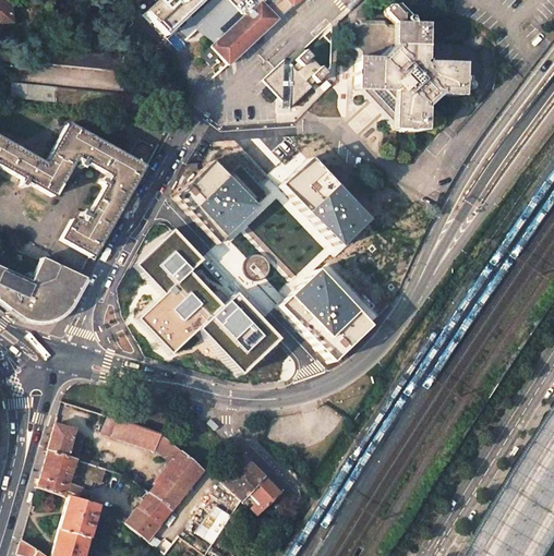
[(0,21),(15,21),(14,0),(0,0),(0,21)]
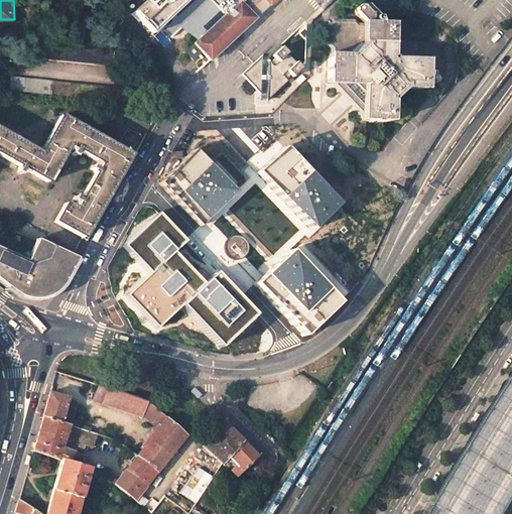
[(223,0),(233,10),(229,13),(210,31),(209,29),(203,34),(205,35),(198,41),(206,50),(214,58),(273,3),(270,0),(147,0),(137,11),(156,32),(190,0),(223,0)]
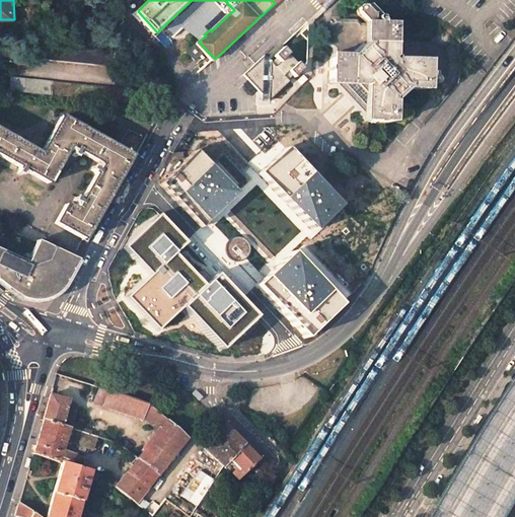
[(234,10),(224,0),(214,0),(225,11),(227,9),(230,13),(234,10)]
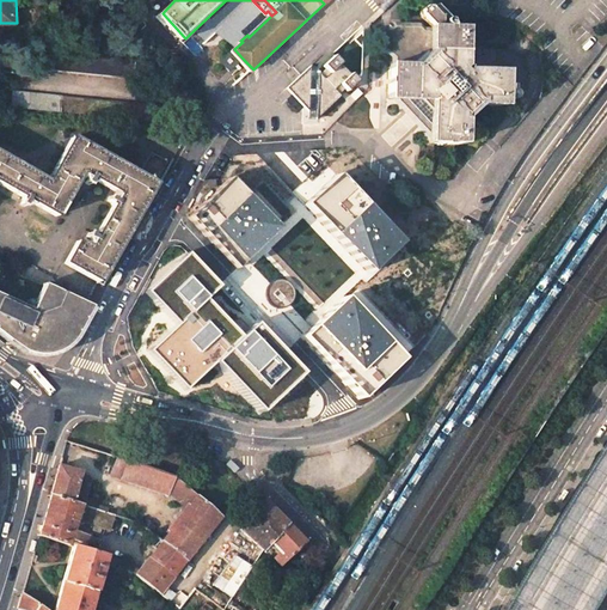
[(396,63),(396,68),(392,68),(391,78),(394,78),(394,83),(391,83),(391,92),(400,93),(399,98),(408,97),(408,99),(406,102),(408,104),(409,105),(410,105),(411,107),(414,105),(425,117),(424,120),(424,121),(424,123),(425,124),(428,126),(430,126),(431,124),(433,126),(431,128),(431,130),(431,133),(434,134),(436,135),(435,142),(446,144),(446,140),(451,141),(451,144),(465,144),(465,120),(482,104),(507,105),(509,69),(468,68),(467,71),(464,68),(466,66),(468,25),(454,25),(454,19),(440,4),(434,7),(431,5),(428,5),(423,10),(424,14),(435,26),(435,30),(428,30),(424,26),(398,23),(394,26),(392,52),(397,55),(396,63)]
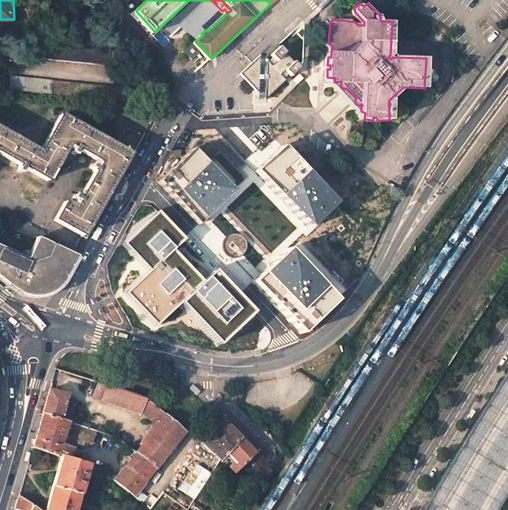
[(109,12),(120,25),(125,21),(122,7),(118,4),(109,12)]
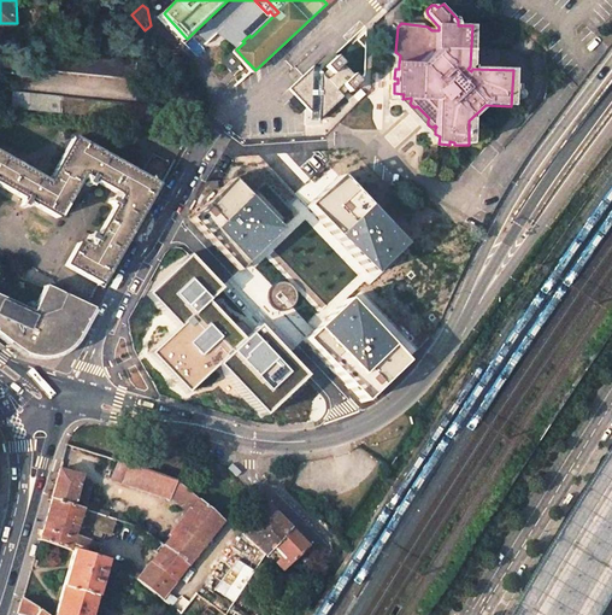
[(225,59),(236,69),(246,60),(236,50),(225,59)]
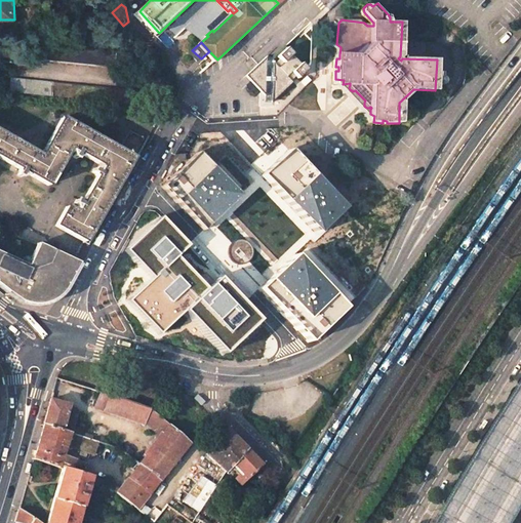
[(40,57),(119,66),(120,51),(41,44),(40,57)]
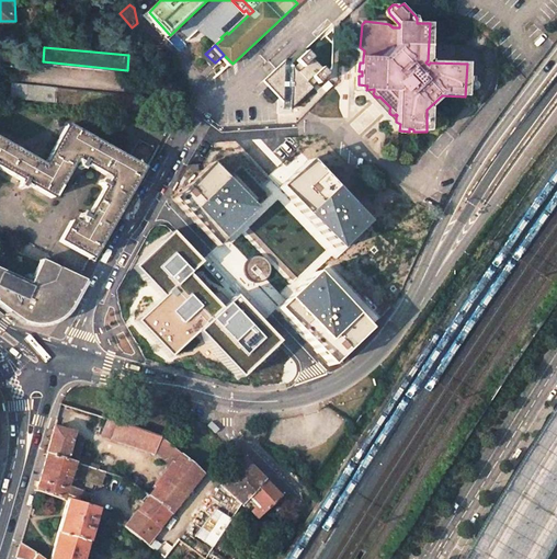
[(296,63),(290,56),(268,77),(274,83),(295,104),(318,84),(333,69),(313,48),(296,63)]
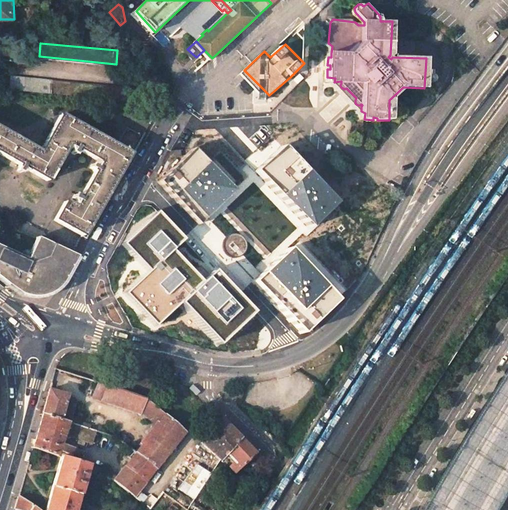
[(13,88),(26,90),(138,101),(139,87),(14,74),(13,88)]
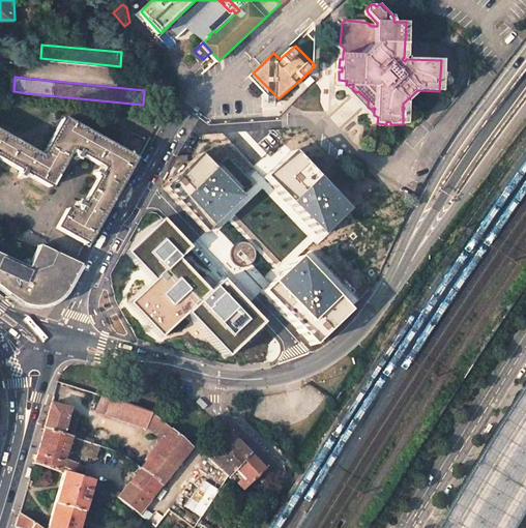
[(159,84),(174,98),(175,98),(175,97),(175,96),(176,96),(176,95),(177,95),(178,95),(179,95),(180,95),(181,95),(166,80),(159,84)]
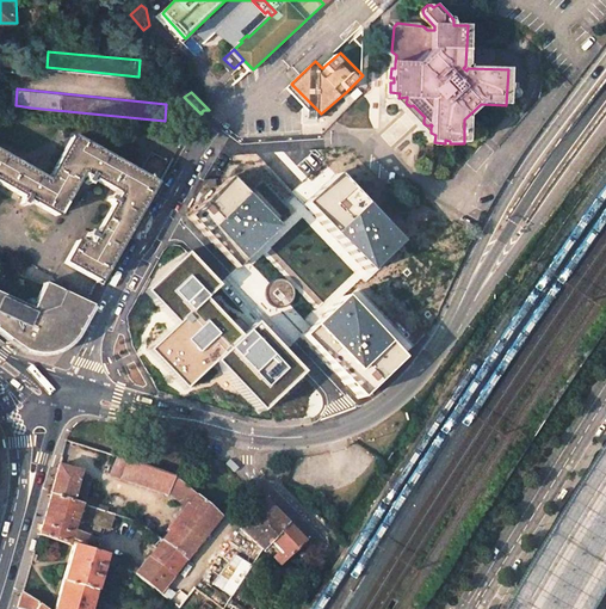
[(0,178),(28,195),(26,196),(26,197),(35,202),(36,202),(36,200),(61,214),(86,170),(88,171),(87,173),(96,178),(97,178),(98,176),(124,191),(123,194),(121,192),(116,201),(116,202),(117,203),(99,233),(98,233),(97,233),(92,241),(93,241),(94,243),(93,245),(81,239),(69,260),(103,280),(159,182),(76,135),(51,179),(0,149),(0,178)]
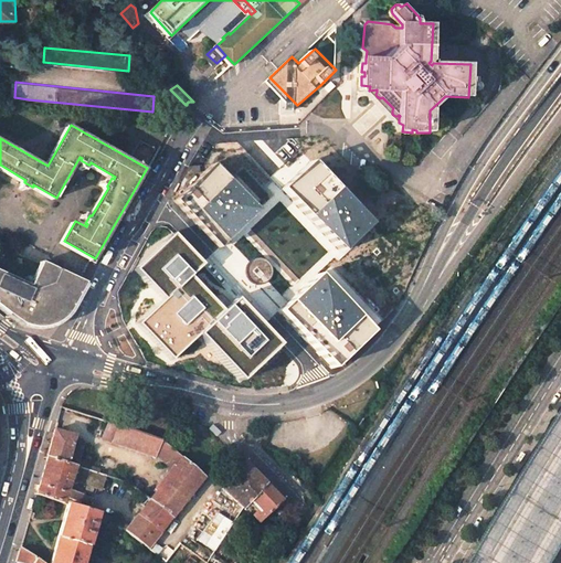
[(144,138),(134,157),(148,166),(159,147),(144,138)]
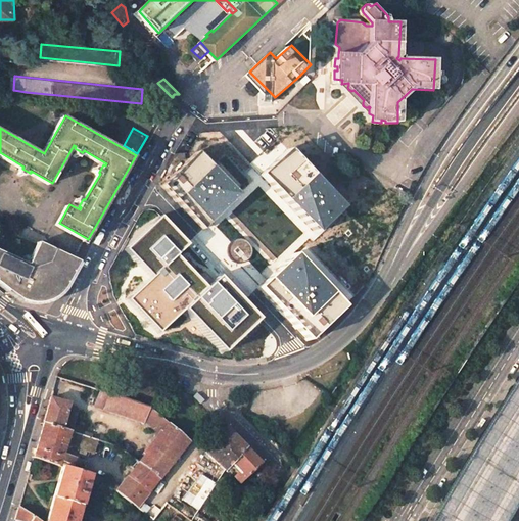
[(348,201),(292,142),(262,171),(318,230),(348,201)]
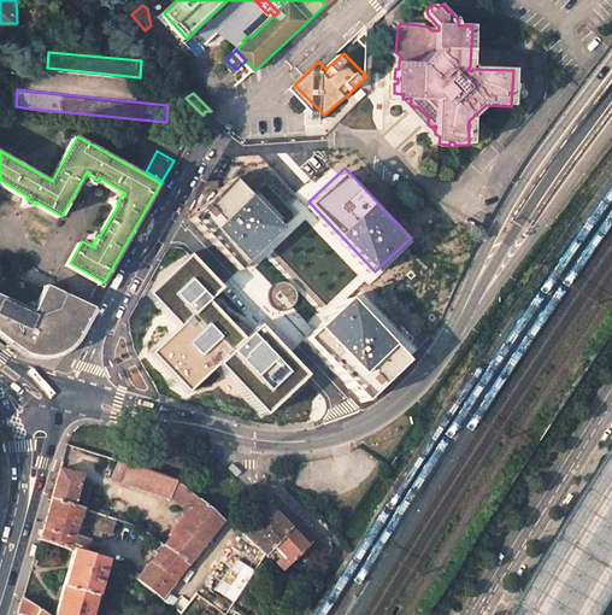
[(246,273),(288,235),(235,179),(194,216),(246,273)]
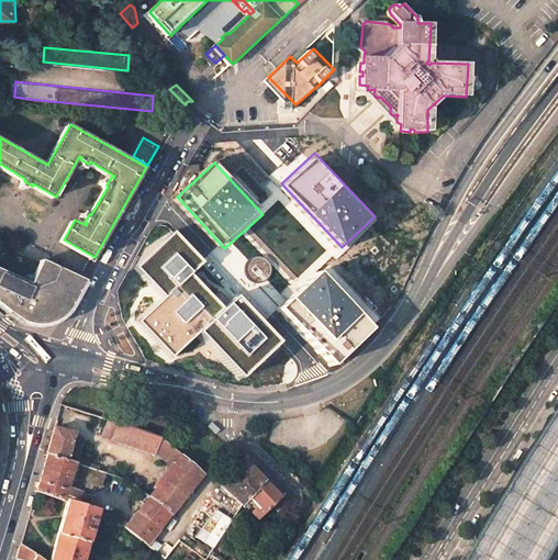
[(136,262),(163,292),(136,315),(174,356),(200,333),(244,381),(285,345),(233,288),(216,302),(187,269),(198,259),(171,230),(136,262)]
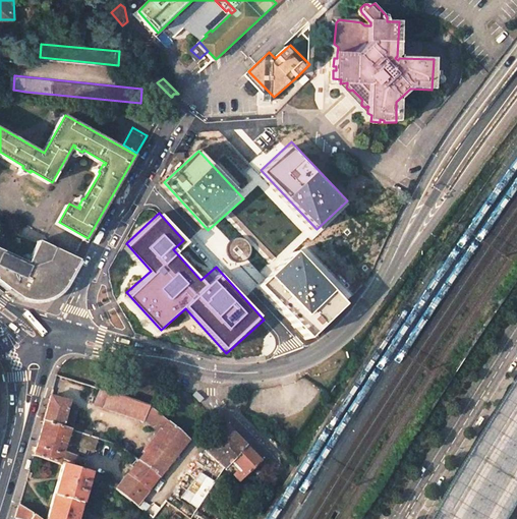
[(20,221),(17,228),(42,240),(45,241),(48,234),(20,221)]
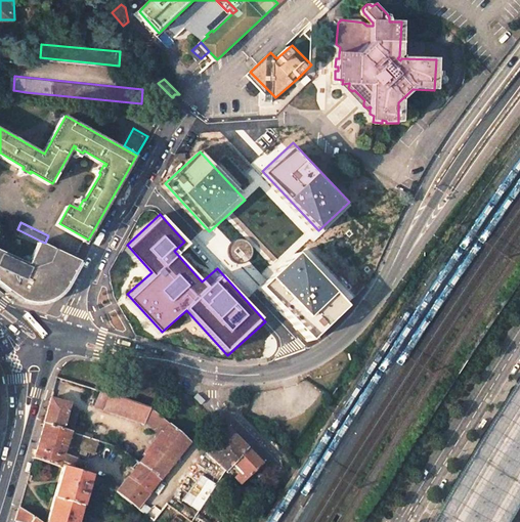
[(0,280),(22,298),(29,300),(30,300),(34,301),(38,302),(43,302),(43,301),(47,301),(49,300),(50,300),(54,298),(57,297),(58,296),(65,292),(65,291),(68,287),(83,261),(77,258),(70,254),(60,250),(45,243),(42,242),(31,263),(0,249),(0,280)]
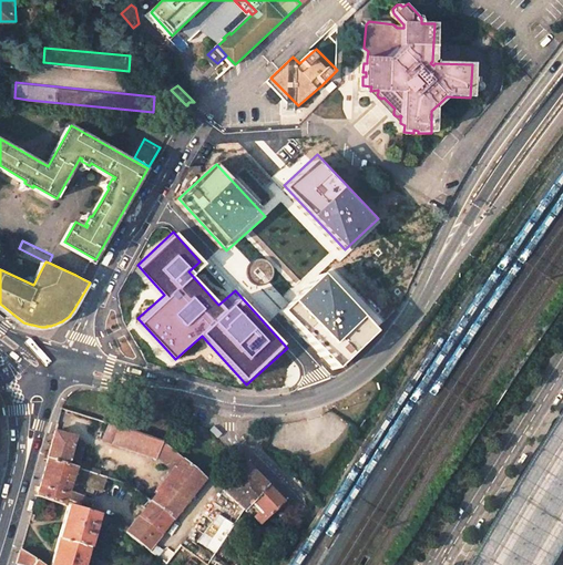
[(69,265),(65,270),(75,275),(83,279),(85,274),(69,265)]
